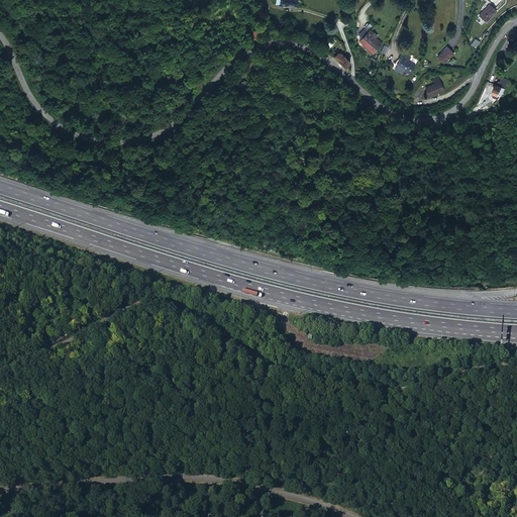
[(489,1),(480,13),(488,19),(497,7),(489,1)]
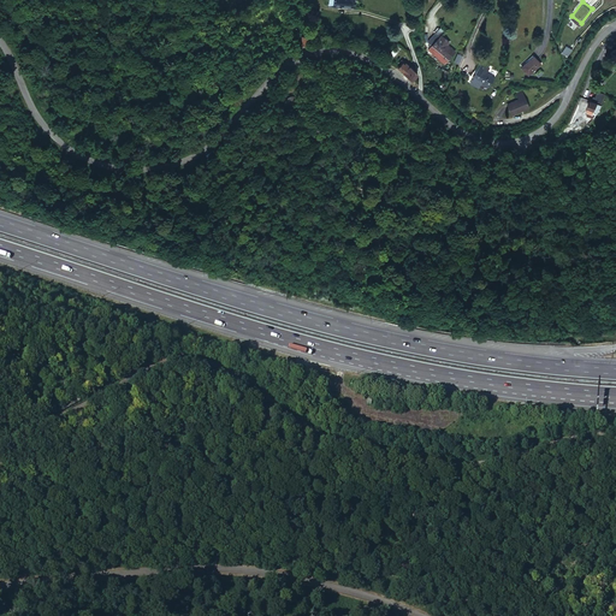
[(445,42),(436,54),(452,65),(458,57),(450,51),(452,47),(445,42)]
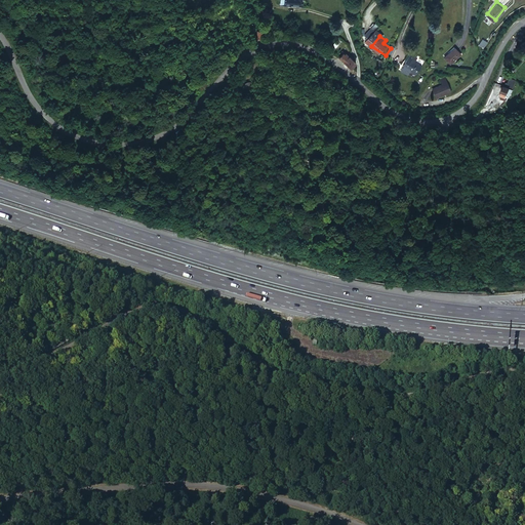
[(454,44),(444,54),(451,61),(460,50),(454,44)]
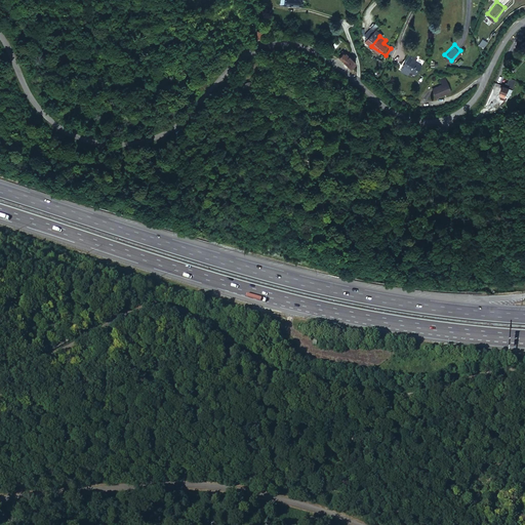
[(386,55),(371,46),(369,49),(382,58),(384,57),(386,55)]
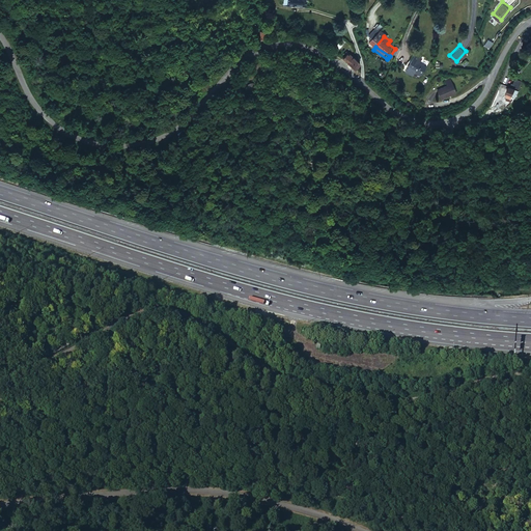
[(347,63),(355,68),(360,62),(355,59),(354,60),(346,54),(342,59),(347,63)]
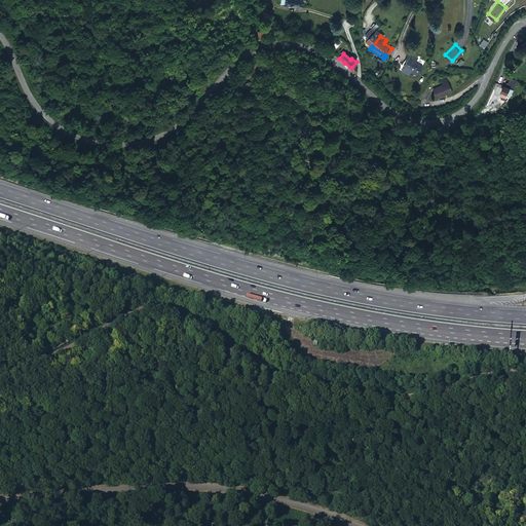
[(406,72),(404,76),(410,81),(413,77),(418,81),(424,72),(412,63),(405,72),(406,72)]
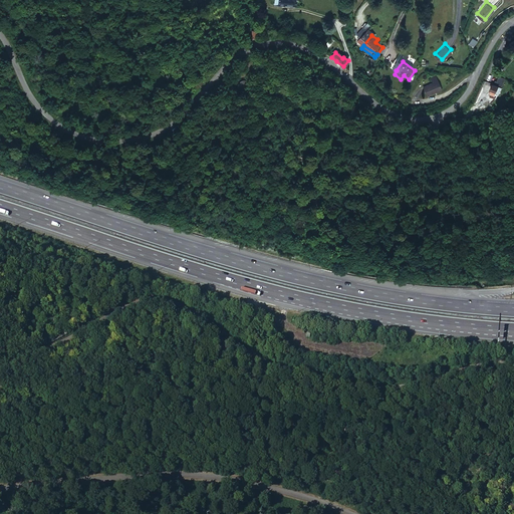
[(501,88),(506,80),(506,79),(500,76),(498,80),(497,79),(494,84),(501,88)]
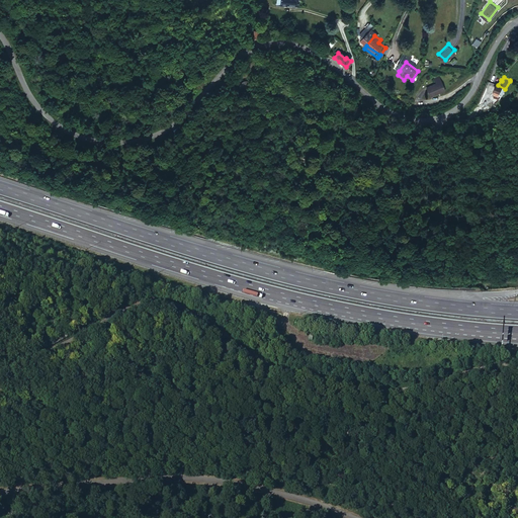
[(440,81),(435,83),(437,87),(428,91),(432,101),(446,94),(440,81)]
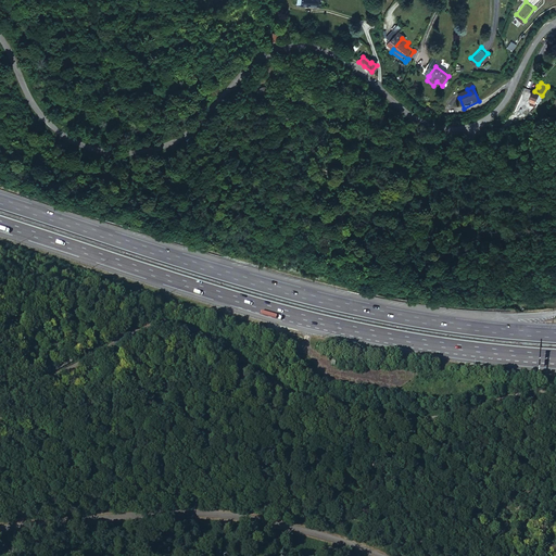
[(534,91),(533,90),(530,97),(532,98),(530,100),(534,103),(536,100),(539,101),(542,96),(534,91)]
